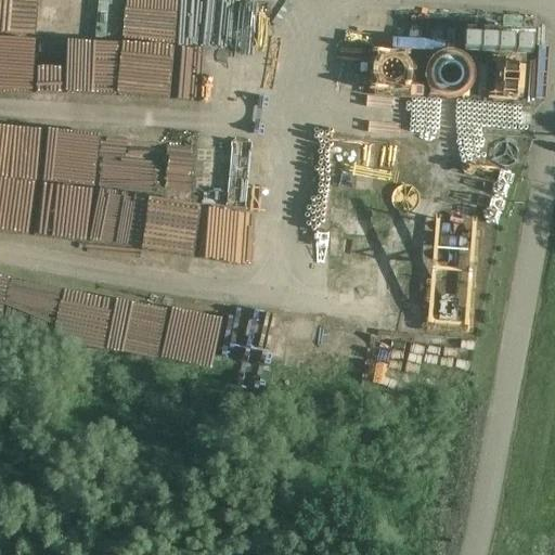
[(235,41),(265,40),(265,15),(234,16),(235,41)]
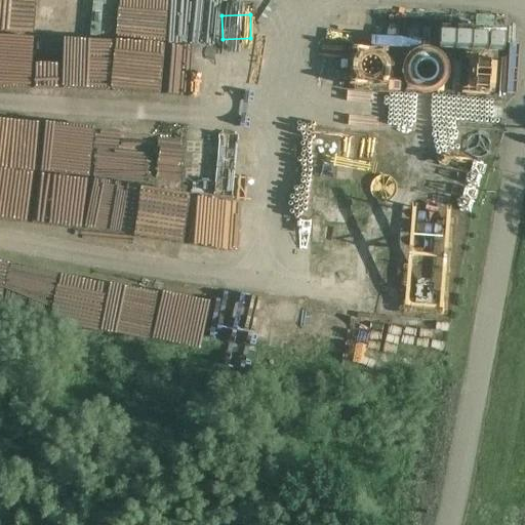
[(0,35),(0,84),(33,86),(34,36),(0,35)]
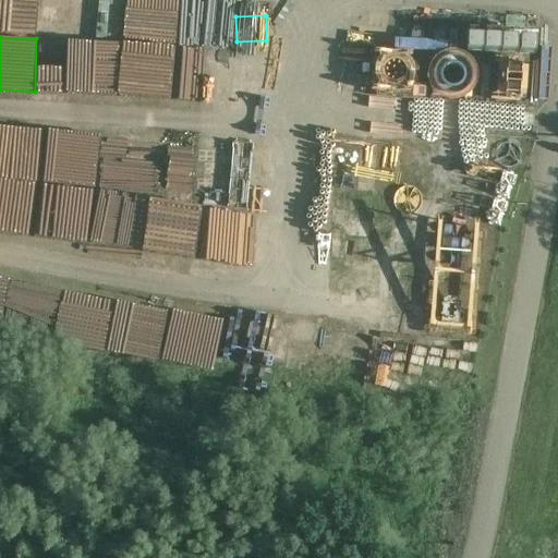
[(49,61),(67,62),(64,93),(121,95),(122,70),(106,70),(106,51),(118,52),(119,43),(67,41),(67,46),(49,45),(49,61)]
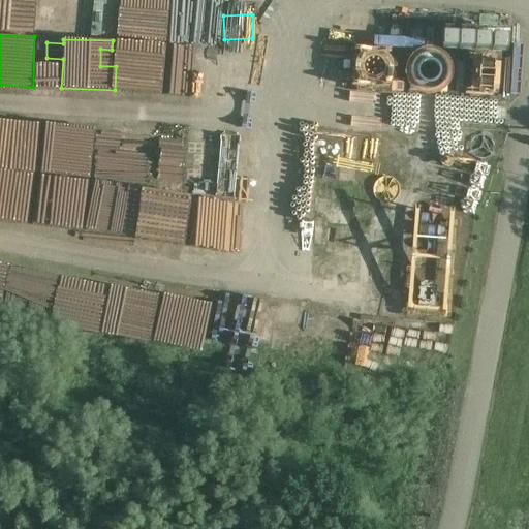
[(358,47),(352,80),(385,86),(391,52),(358,47)]
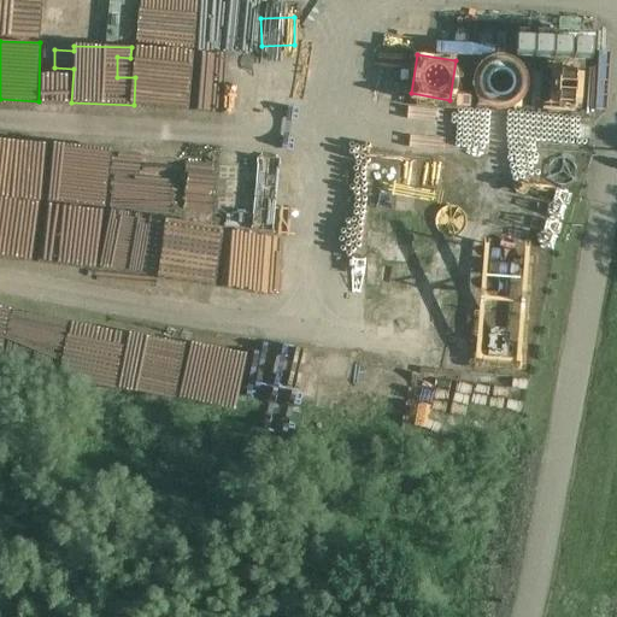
[(517,223),(552,233),(574,163),(574,175),(583,142),(583,110),(607,111),(609,56),(591,54),(589,69),(545,69),(534,104),(523,104),(524,100),(524,71),(494,62),(487,62),(487,95),(481,95),(480,129),(476,141),(481,142),(475,162),(495,168),(495,174),(507,177),(504,188),(485,188),(485,215),(511,223),(517,223)]
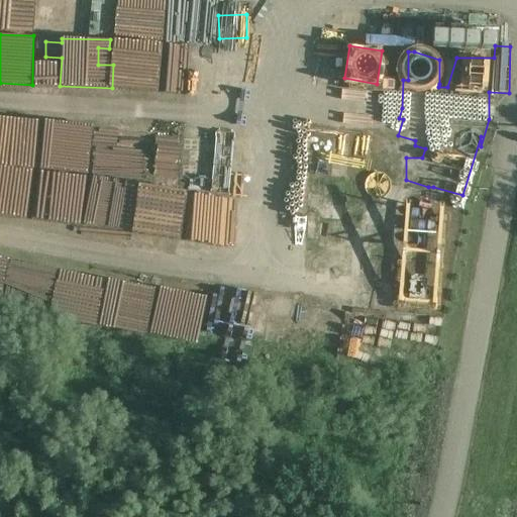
[(88,175),(93,127),(44,122),(36,191),(86,197),(83,224),(133,229),(138,181),(88,175)]
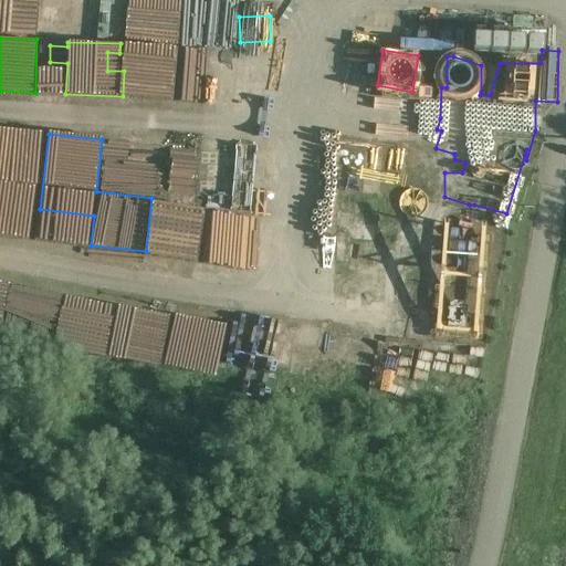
[(64,229),(63,241),(88,242),(90,231),(64,229)]
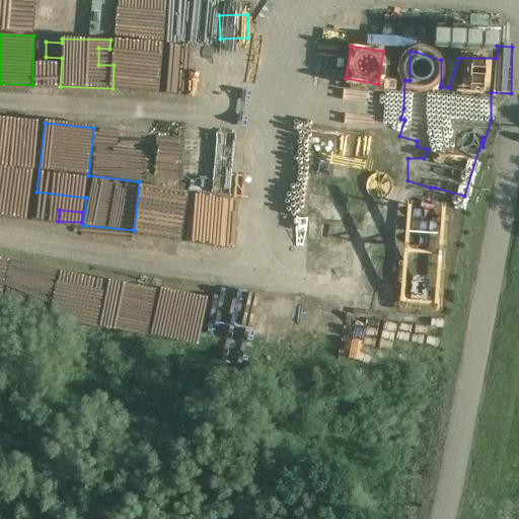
[(428,300),(437,301),(445,231),(411,227),(408,261),(426,263),(424,276),(430,277),(428,300)]
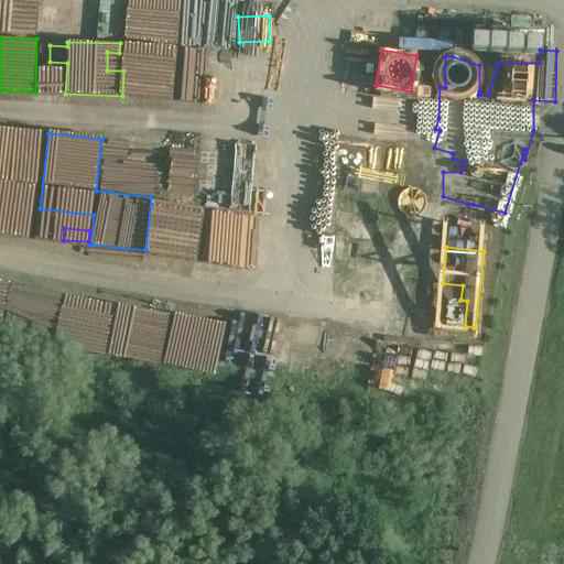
[(216,373),(226,322),(0,280),(0,327),(3,328),(4,325),(31,329),(30,339),(216,373)]
